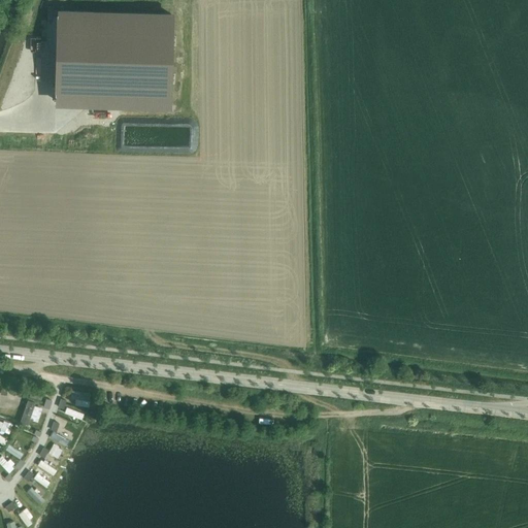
[(172,14),(56,12),(55,97),(170,99),(172,14)]
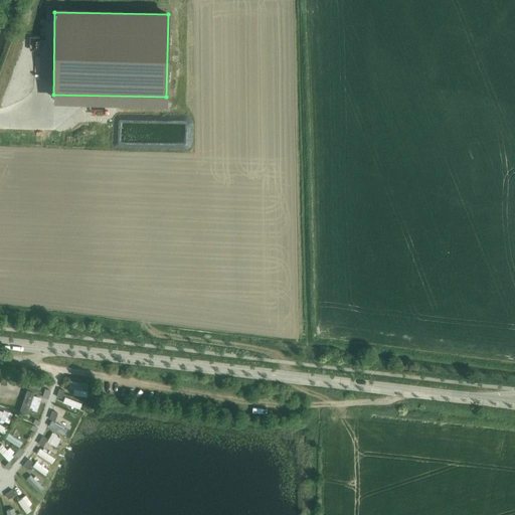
[(71,377),(69,387),(87,391),(89,380),(71,377)]
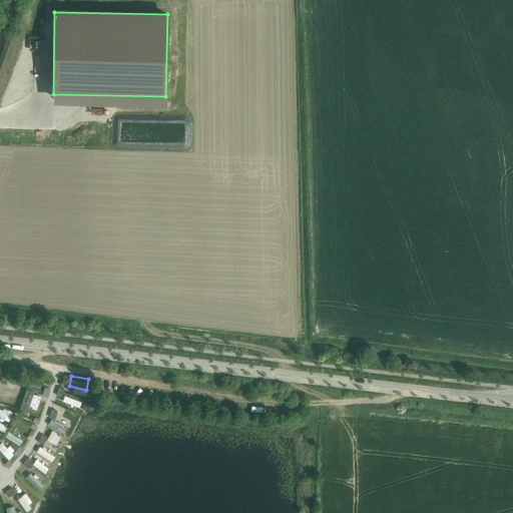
[(45,387),(42,396),(48,398),(51,389),(45,387)]
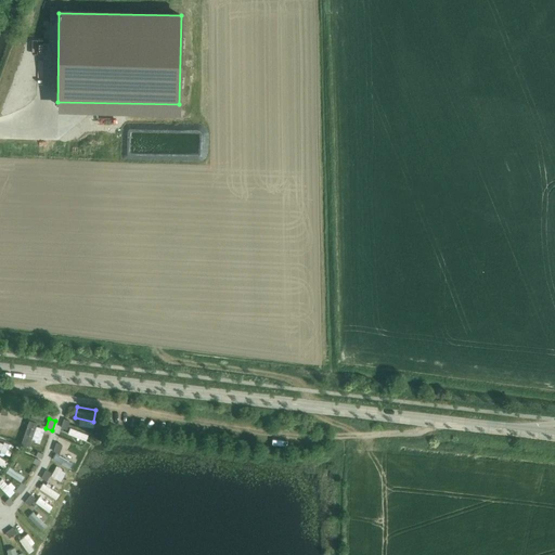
[(64,418),(61,428),(67,430),(71,421),(64,418)]
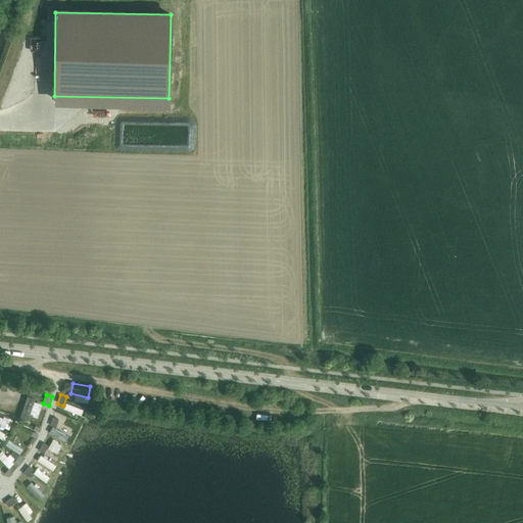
[(28,395),(20,418),(28,420),(30,415),(38,418),(42,403),(35,401),(36,398),(28,395)]
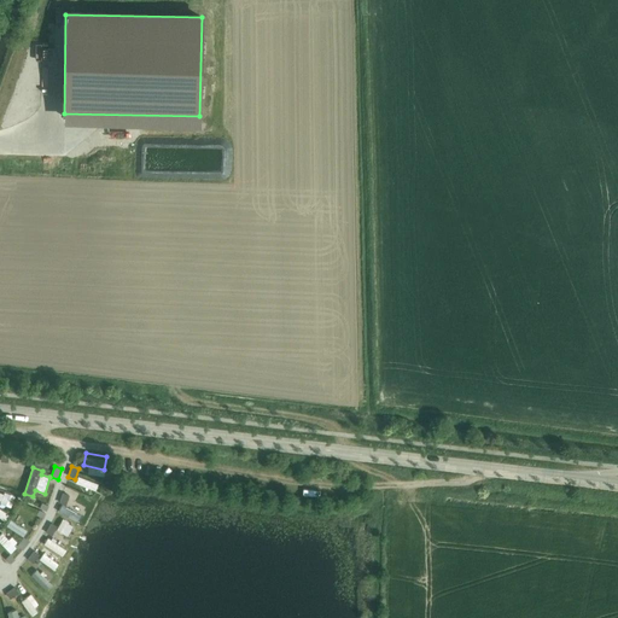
[(81,472),(79,479),(91,484),(93,477),(81,472)]
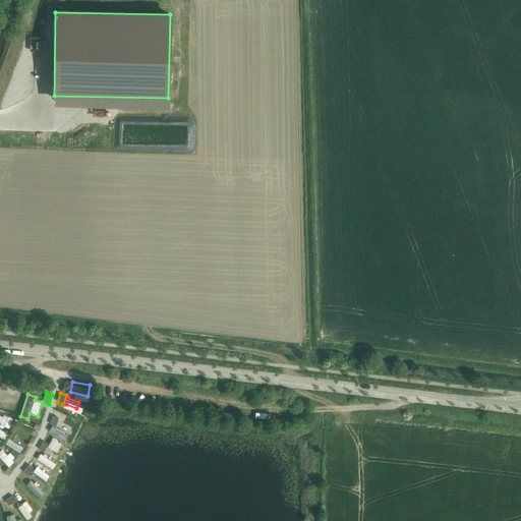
[(53,415),(50,424),(56,426),(59,417),(53,415)]
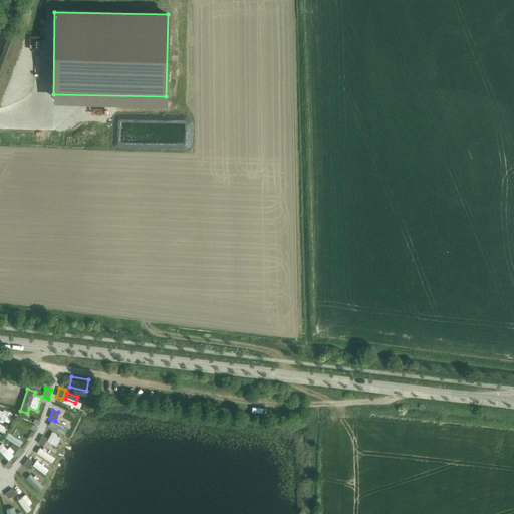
[(52,420),(49,425),(64,435),(67,429),(52,420)]
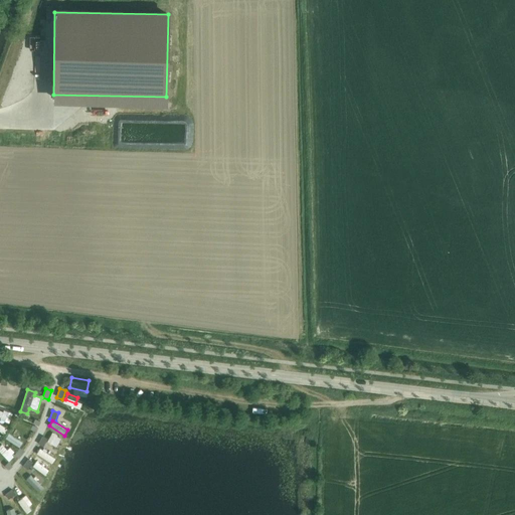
[(0,423),(0,431),(5,435),(8,428),(0,423)]
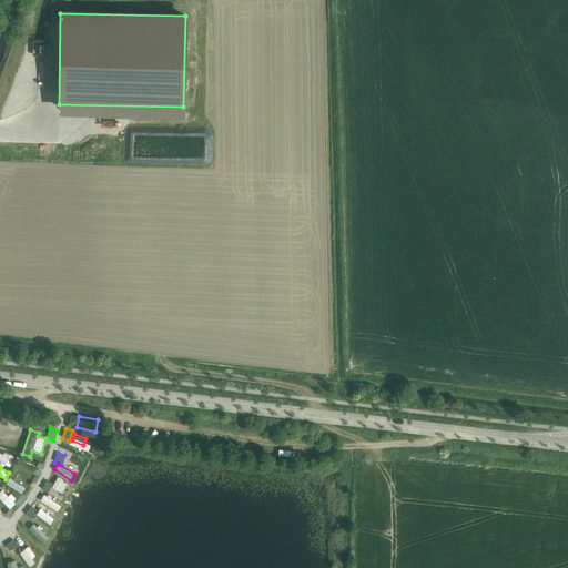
[(10,477),(7,484),(21,493),(26,487),(10,477)]
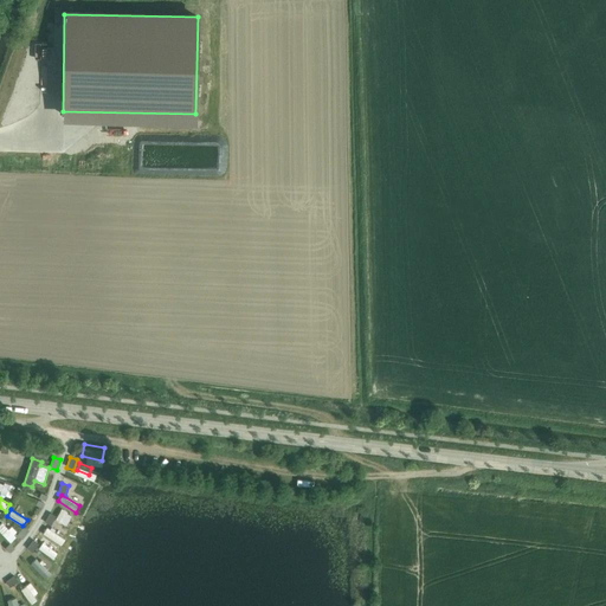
[(63,510),(59,520),(70,524),(73,516),(63,510)]
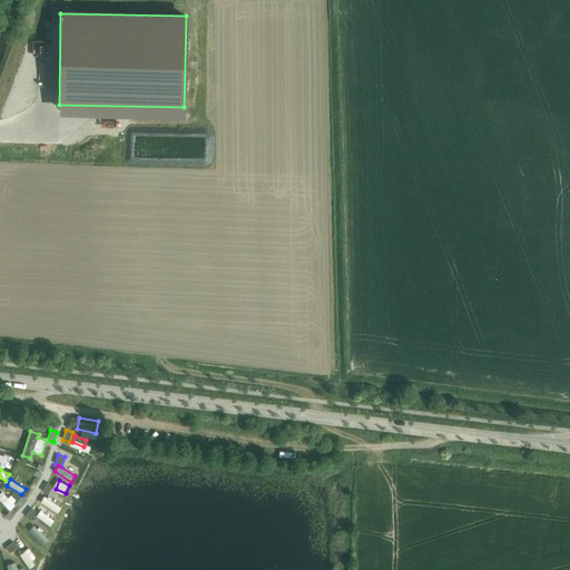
[(47,482),(42,491),(48,494),(53,485),(47,482)]
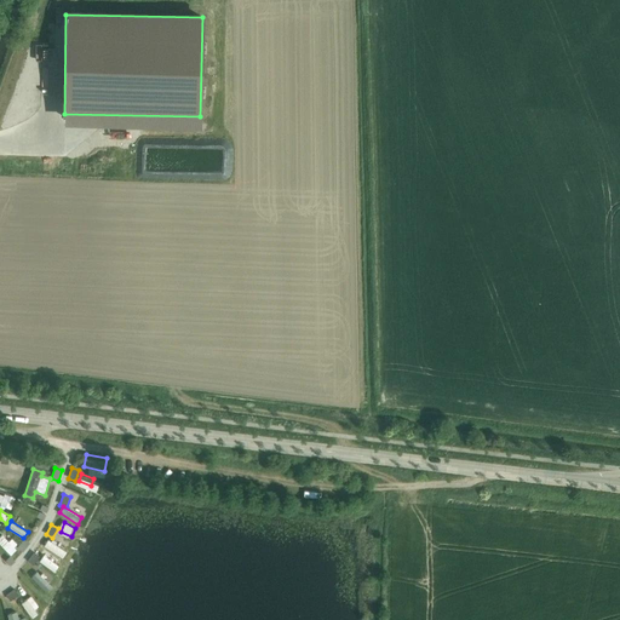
[(3,534),(0,537),(0,543),(11,555),(17,550),(12,545),(17,540),(10,533),(5,537),(3,534)]
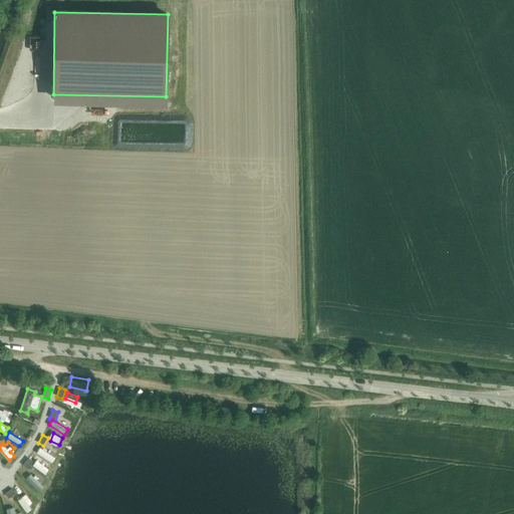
[(20,447),(14,454),(20,458),(25,451),(20,447)]
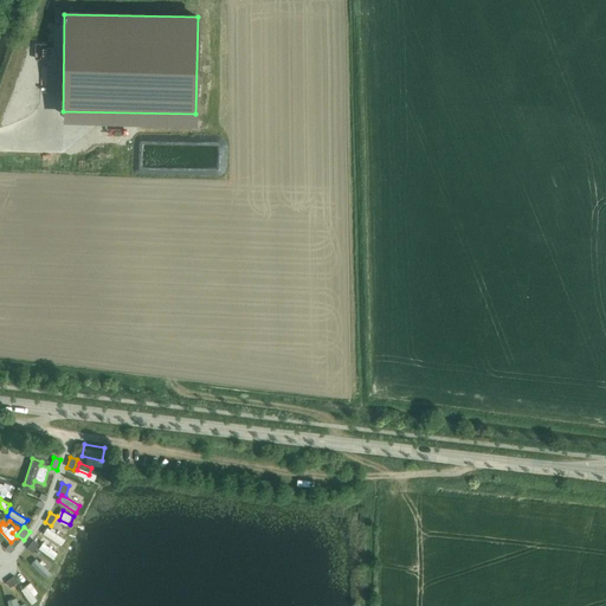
[(47,527),(43,534),(60,546),(65,540),(47,527)]
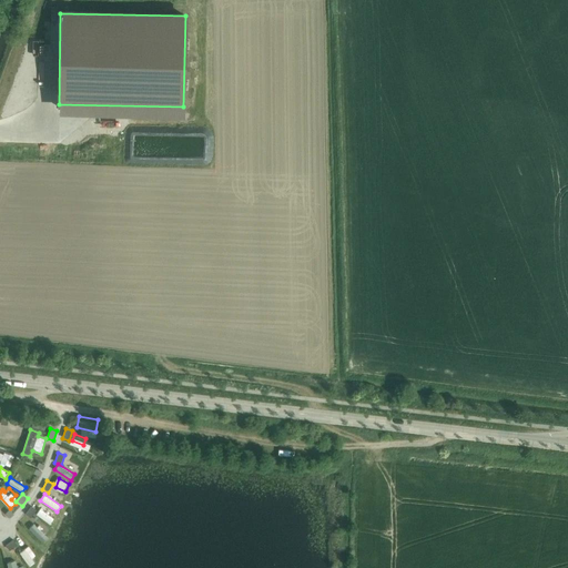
[(31,506),(26,514),(30,518),(37,510),(31,506)]
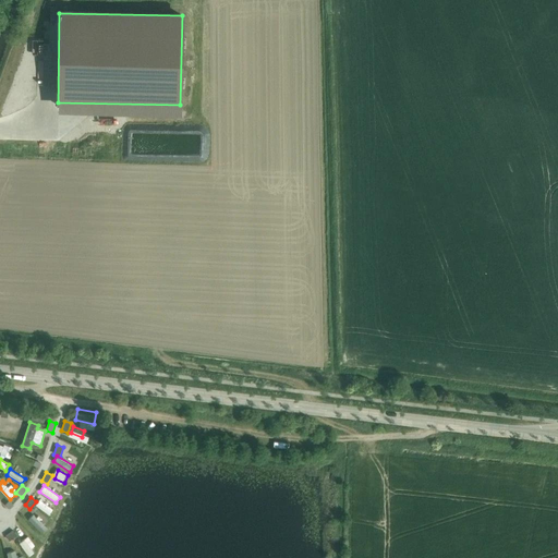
[(40,499),(36,505),(49,514),(53,509),(40,499)]
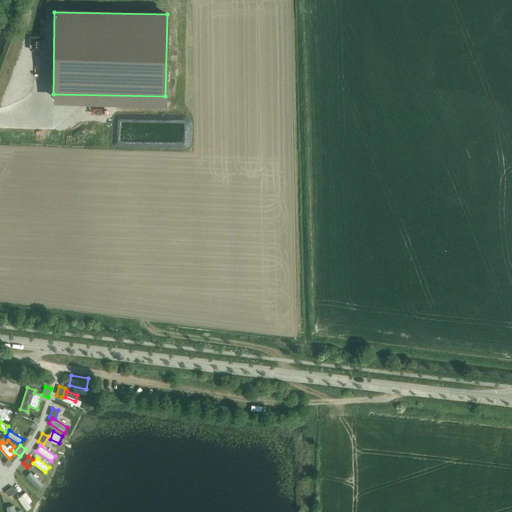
[(31,472),(26,476),(38,489),(43,484),(31,472)]
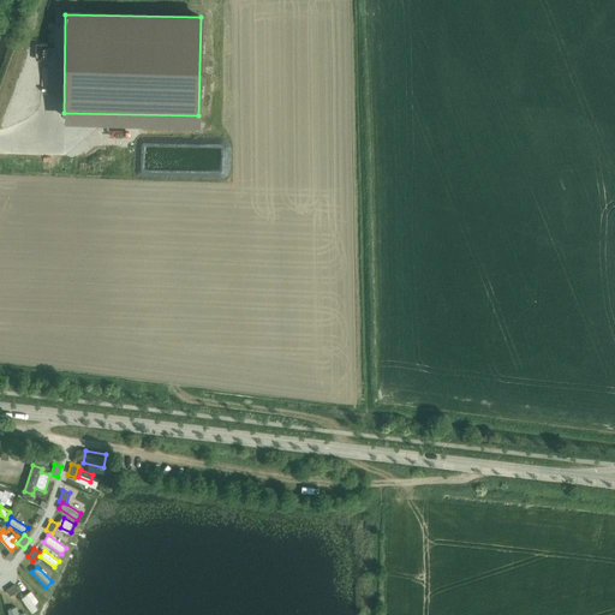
[(15,584),(6,590),(11,596),(19,590),(15,584)]
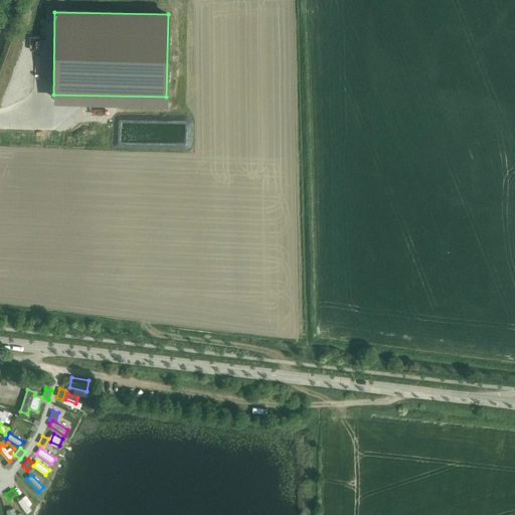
[(23,498),(18,501),(27,514),(32,510),(23,498)]
